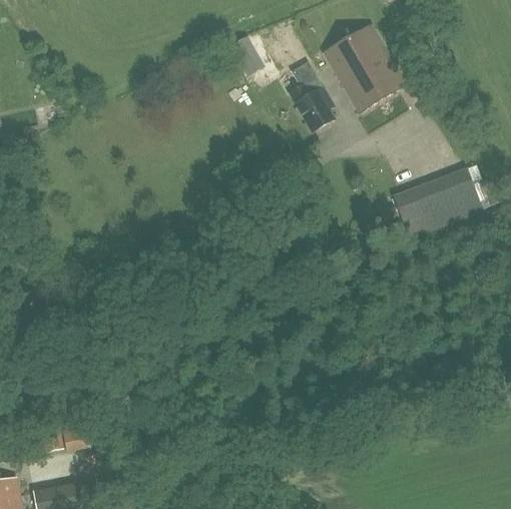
[(324,50),(358,110),(404,83),(369,24),(324,50)]
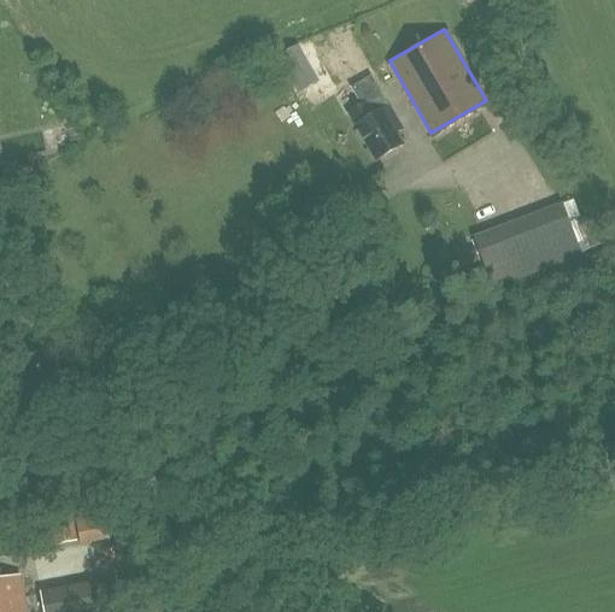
[(297,41),(275,53),(296,89),(317,77),(297,41)]
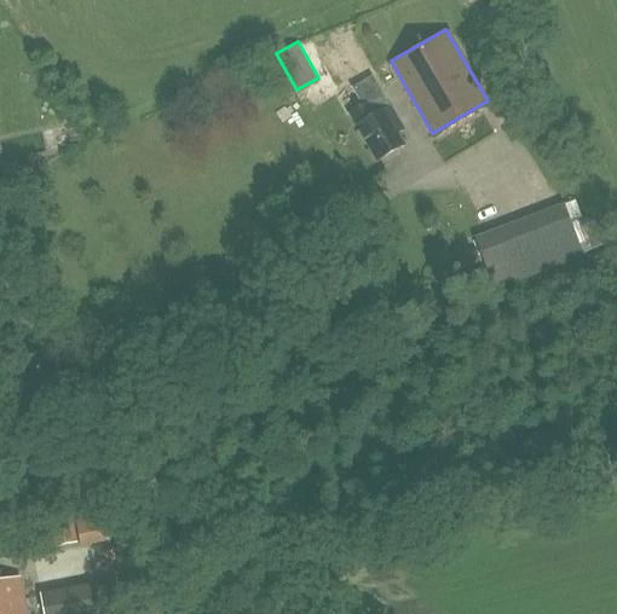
[(347,110),(375,157),(403,142),(396,129),(402,126),(381,91),(380,91),(370,74),(351,85),(361,103),(347,110)]
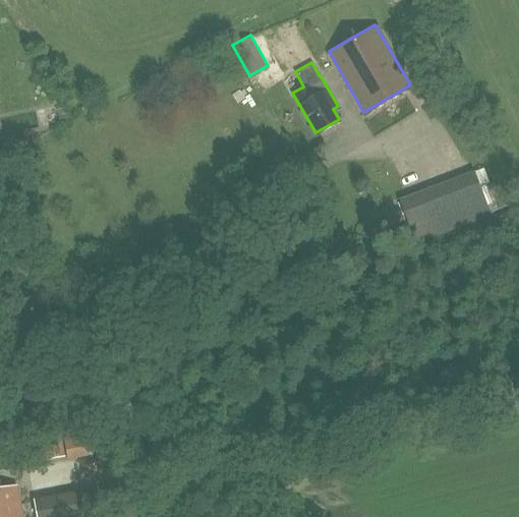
[(491,212),(475,172),(394,203),(409,242),(491,212)]
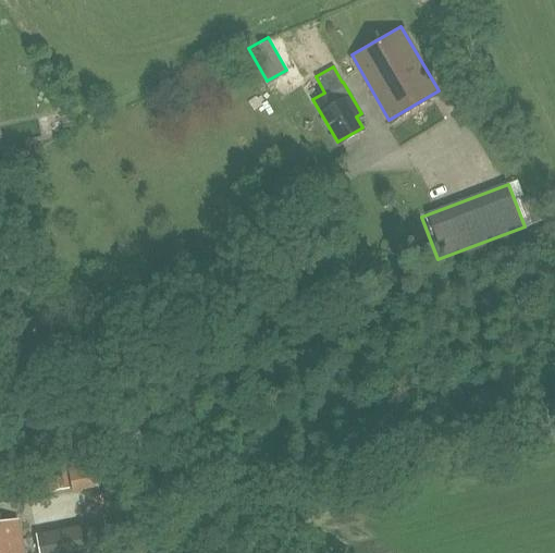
[(61,461),(44,465),(48,489),(66,486),(61,461)]
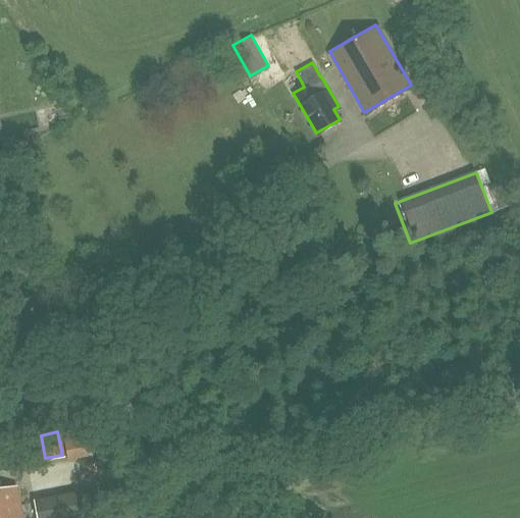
[(0,517),(20,517),(14,484),(0,487),(0,517)]
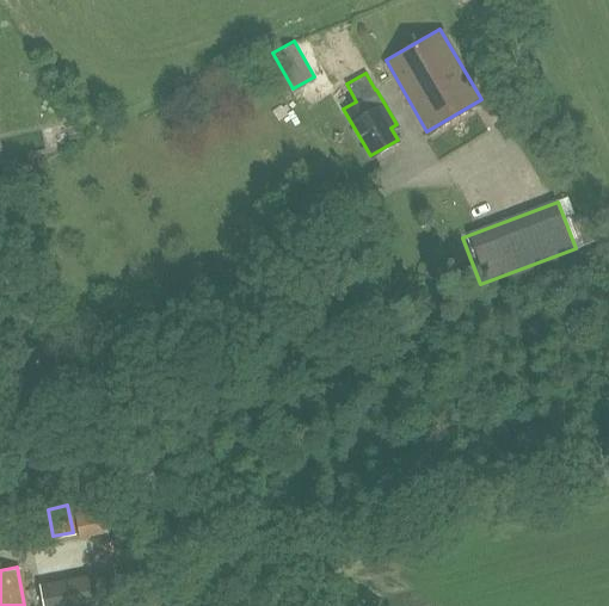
[(120,605),(114,569),(37,583),(41,605),(120,605)]
